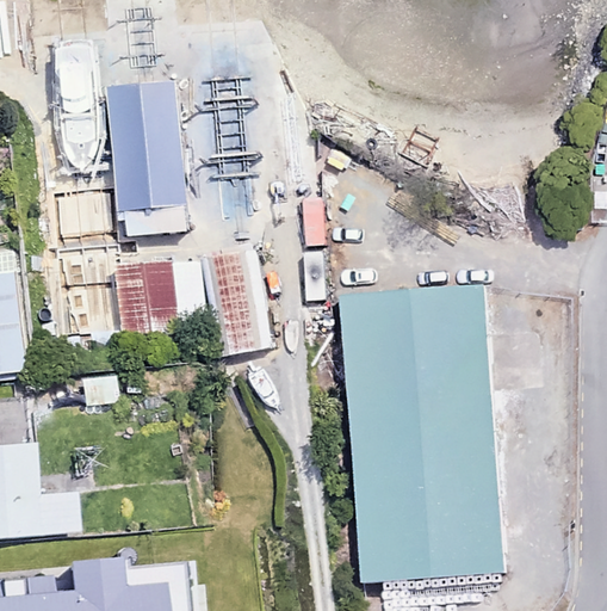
[(119,191),(122,236),(190,232),(183,84),(113,87),(119,191)]
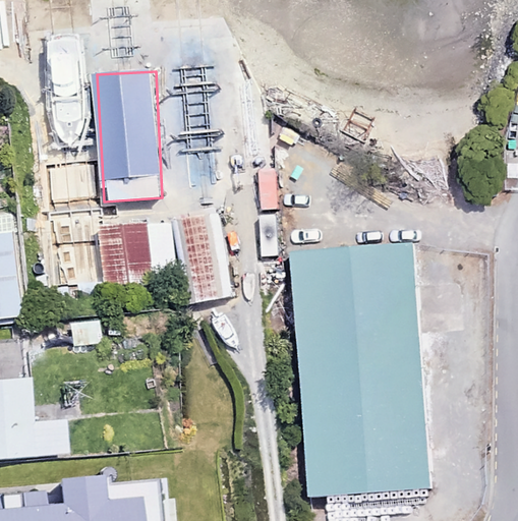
[(102,201),(102,163),(47,166),(53,283),(106,280),(102,201)]
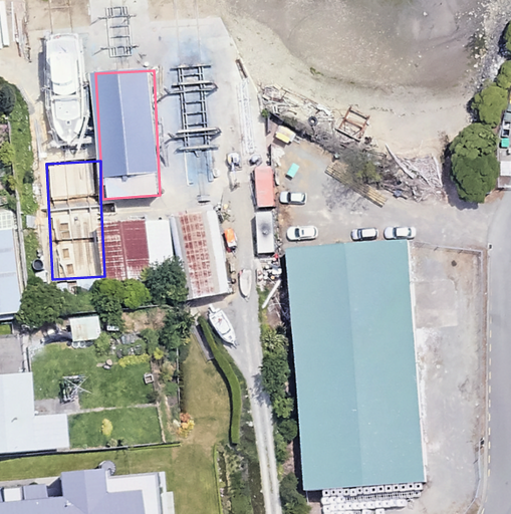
[(225,292),(211,210),(160,218),(174,301),(225,292)]
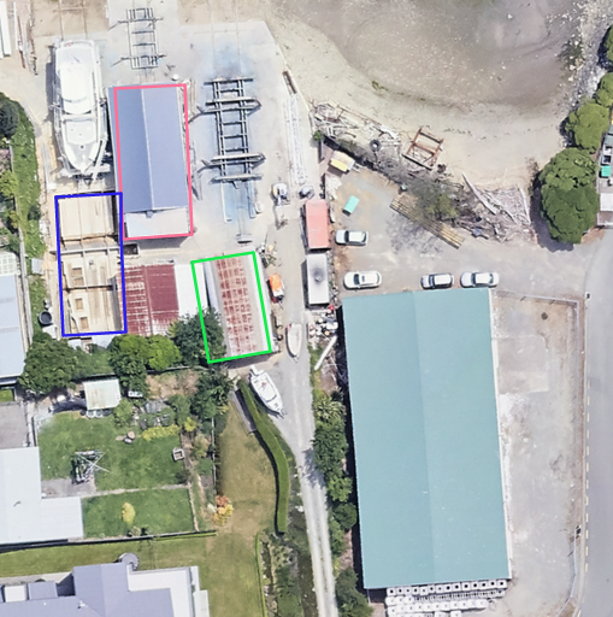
[(175,264),(130,268),(135,339),(180,336),(175,264)]
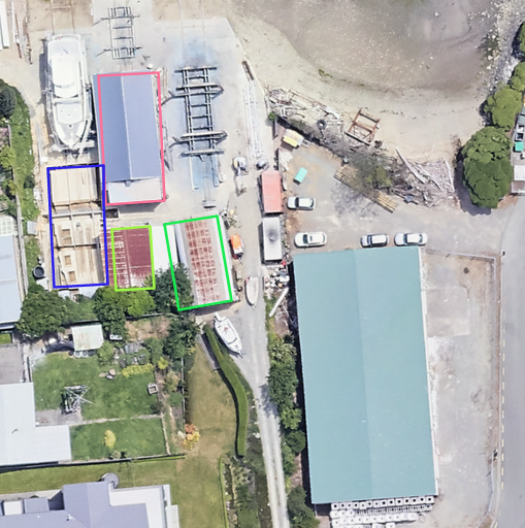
[(430,486),(416,230),(295,237),(309,492),(430,486)]
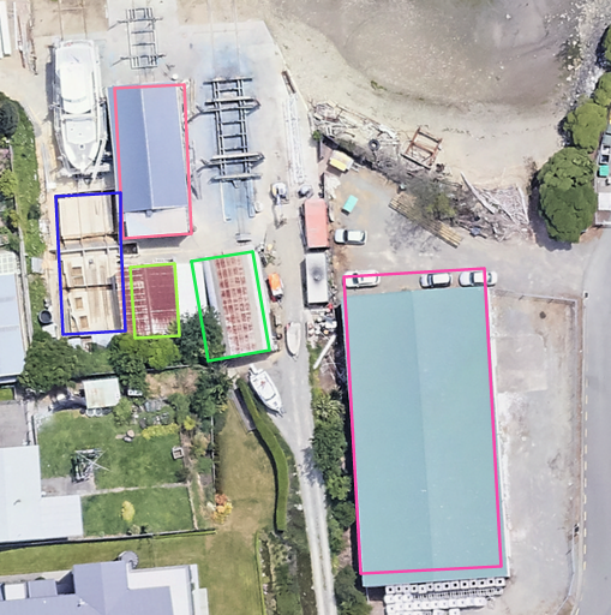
[(0,376),(31,374),(24,276),(0,278),(0,376)]
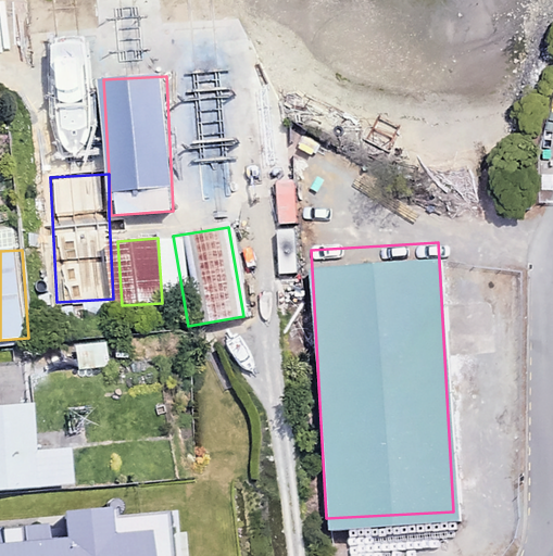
[(110,365),(108,341),(76,344),(78,367),(110,365)]
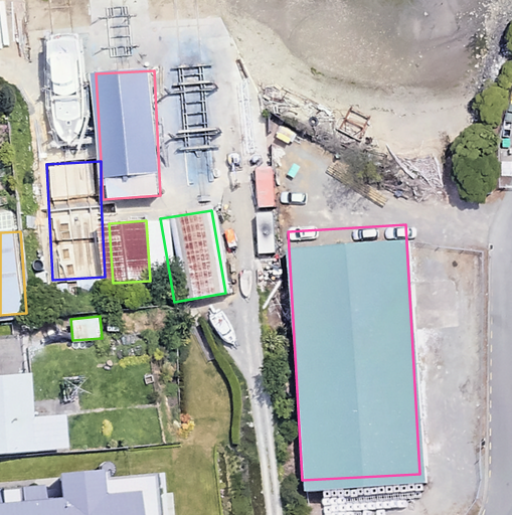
[(31,416),(28,373),(0,375),(0,452),(65,448),(63,414),(31,416)]
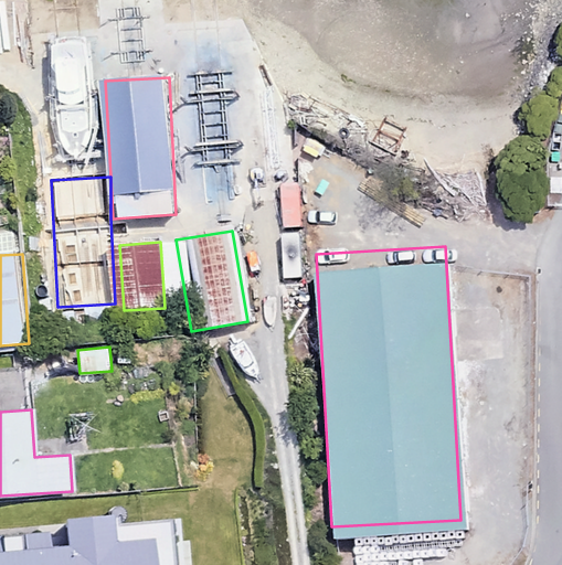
[(110,515),(62,520),(64,546),(46,547),(45,529),(0,532),(0,564),(175,564),(172,522),(112,526),(110,515)]
